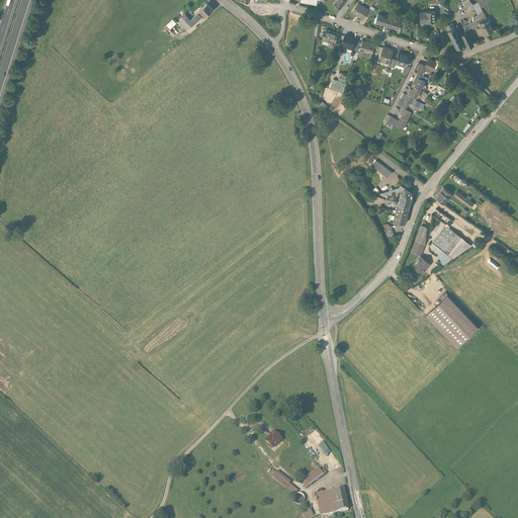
[(346,0),(336,0),(334,4),(340,9),(346,0)]
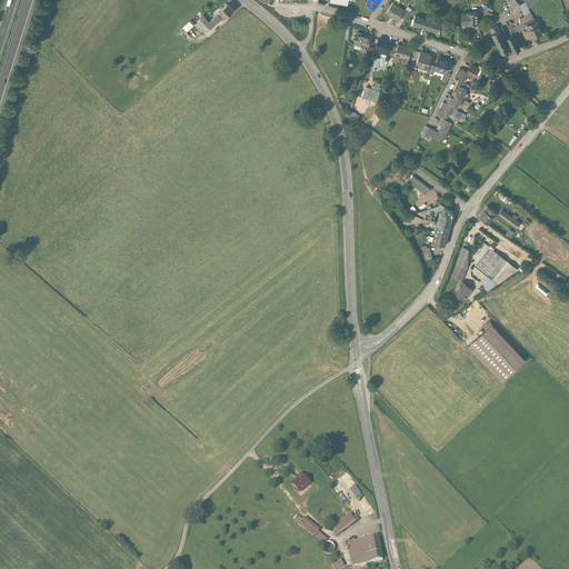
[(516,1),(515,0),(509,0),(507,1),(511,9),(519,6),(516,1)]
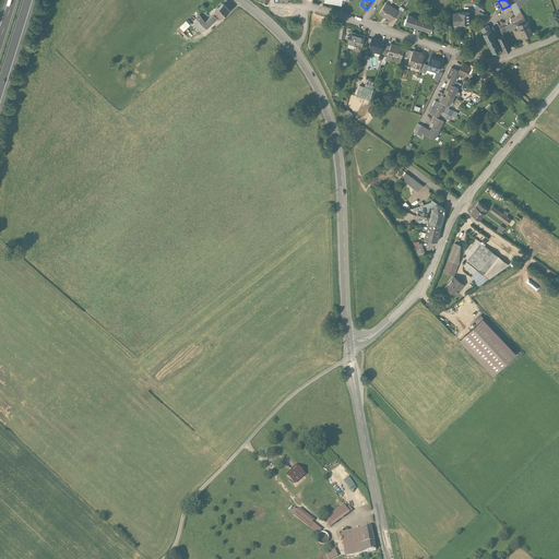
[(515,2),(510,6),(515,15),(511,18),(513,22),(524,18),(524,16),(522,12),(521,13),(519,9),(515,2)]
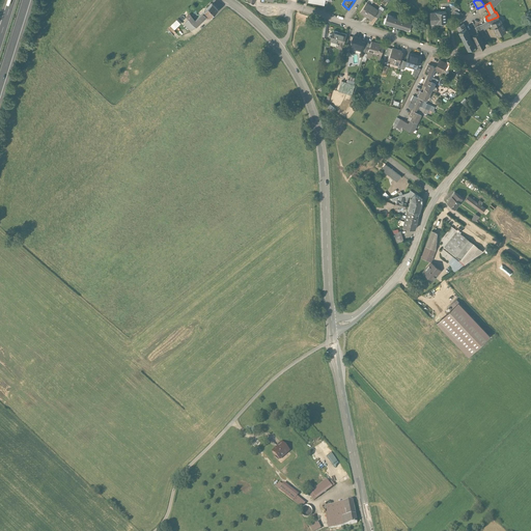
[(378,10),(367,3),(360,12),(371,20),(374,16),(378,10)]
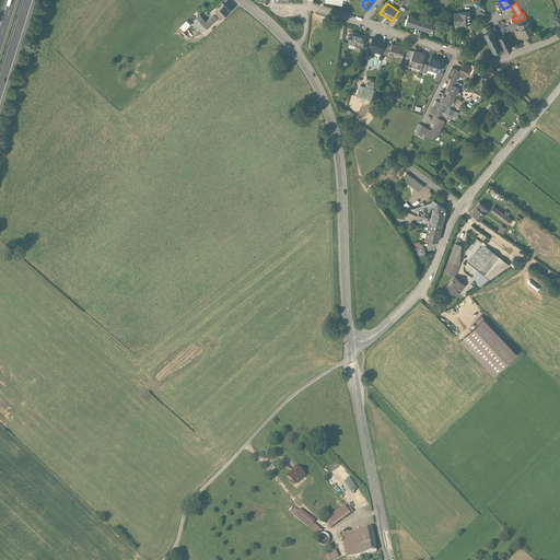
[(231,11),(224,4),(216,12),(220,18),(222,19),(231,11)]
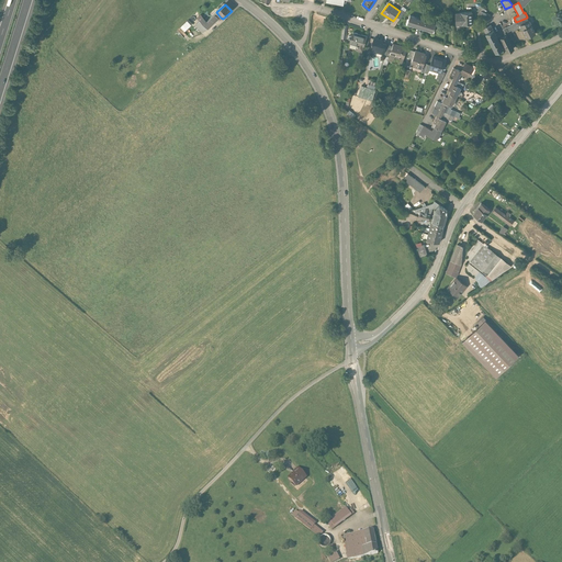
[(400,11),(396,17),(400,19),(406,9),(403,7),(400,11)]
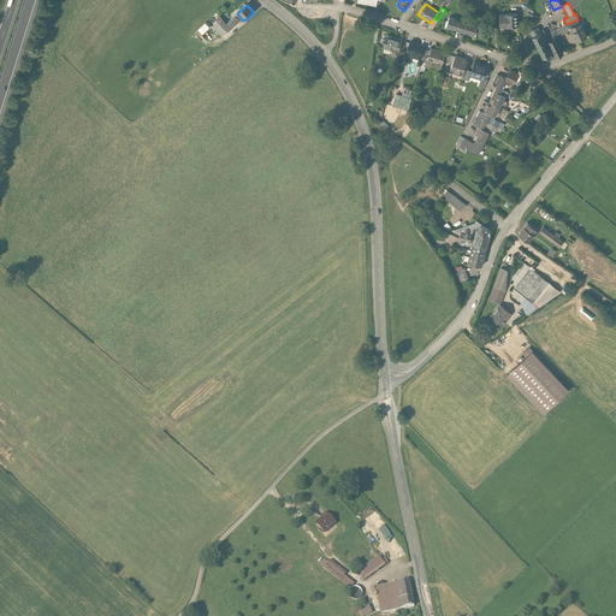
[(237,13),(226,24),(219,16),(215,21),(218,24),(213,28),(223,37),(242,19),(237,13)]
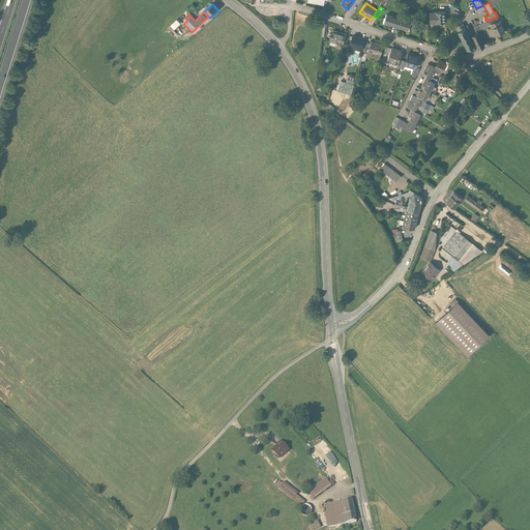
[(445,11),(430,12),(431,23),(445,22),(445,11)]
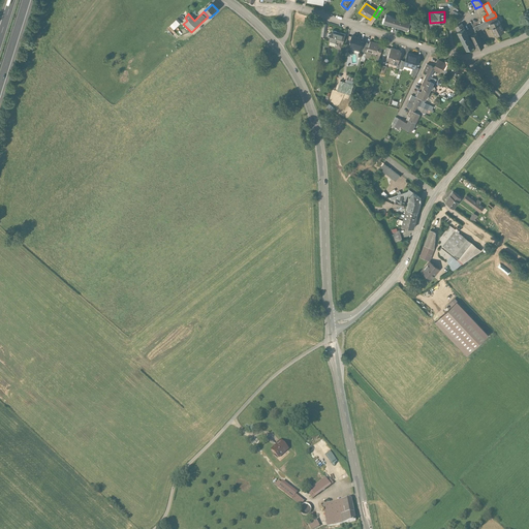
[(398,19),(385,14),(383,23),(396,27),(398,19)]
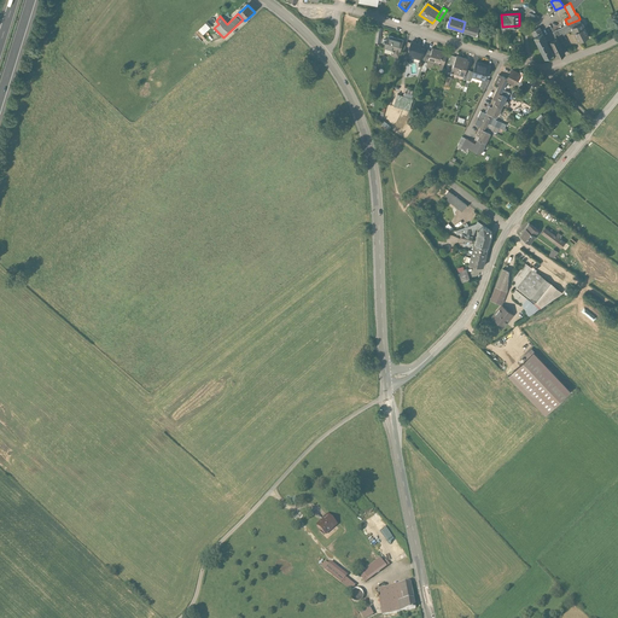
[(581,23),(579,19),(567,24),(570,31),(571,34),(575,31),(578,41),(589,36),(582,22),(581,23)]
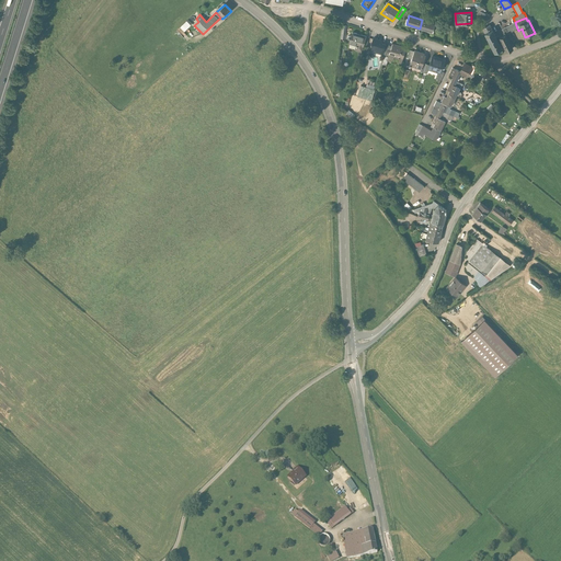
[(435,24),(422,20),(420,29),(433,33),(435,24)]
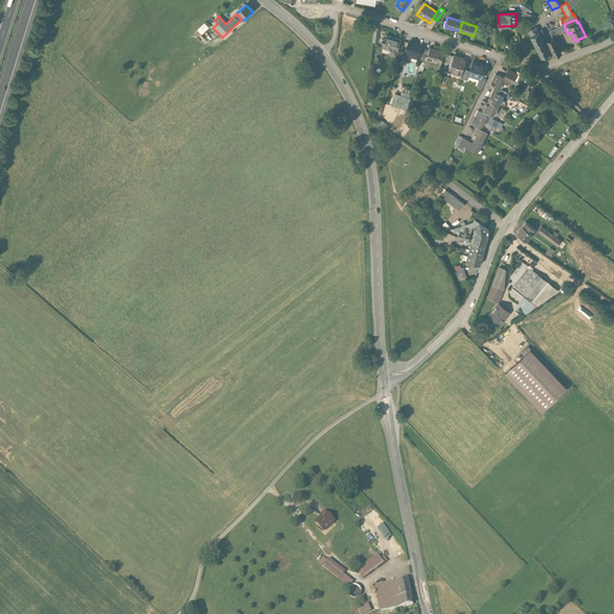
[(202,35),(210,26),(205,23),(197,30),(202,35)]
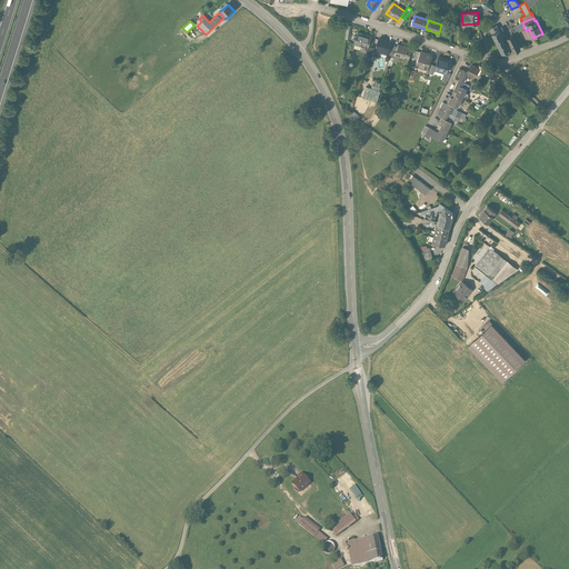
[(516,40),(519,39),(516,33),(525,29),(522,22),(510,29),(512,35),(516,40)]
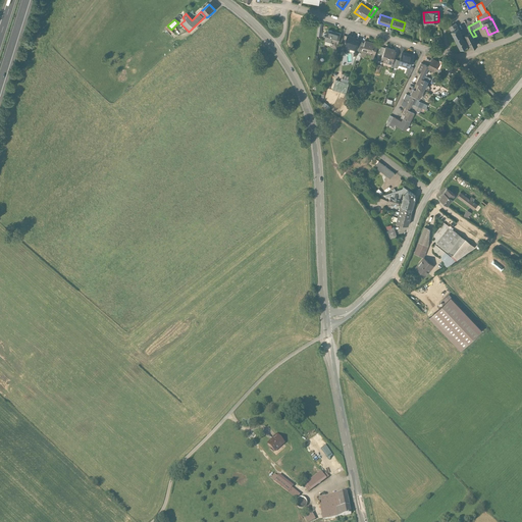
[(464,38),(456,22),(449,27),(456,41),(464,38)]
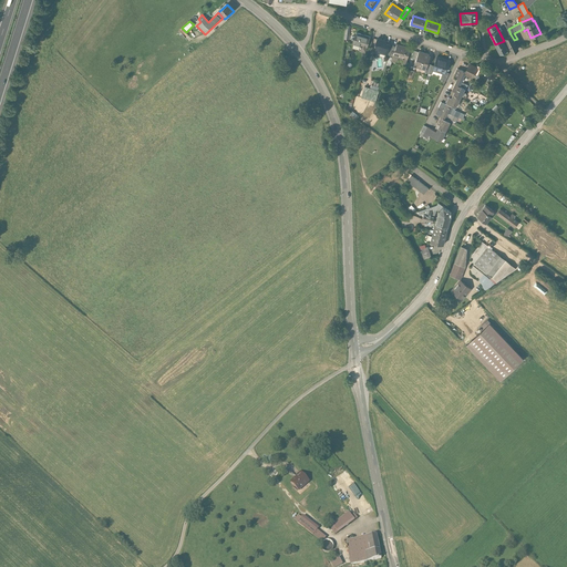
[(364,37),(356,33),(354,37),(352,35),(352,37),(351,38),(352,39),(353,40),(352,43),(353,44),(352,48),(366,51),(367,48),(370,38),(364,35),(364,37)]
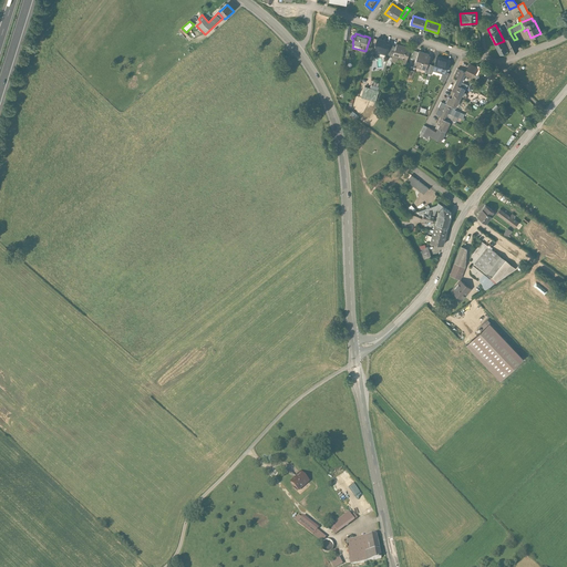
[(514,40),(511,34),(505,38),(512,53),(518,50),(514,40)]
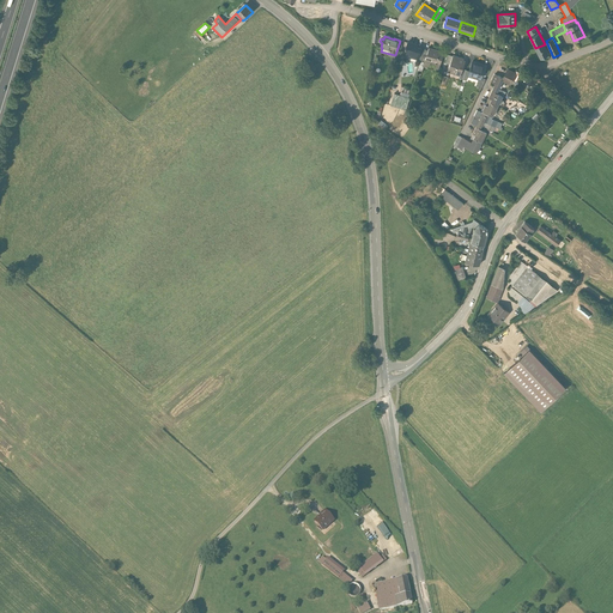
[(417,46),(408,43),(405,58),(418,61),(422,50),(417,49),(417,46)]
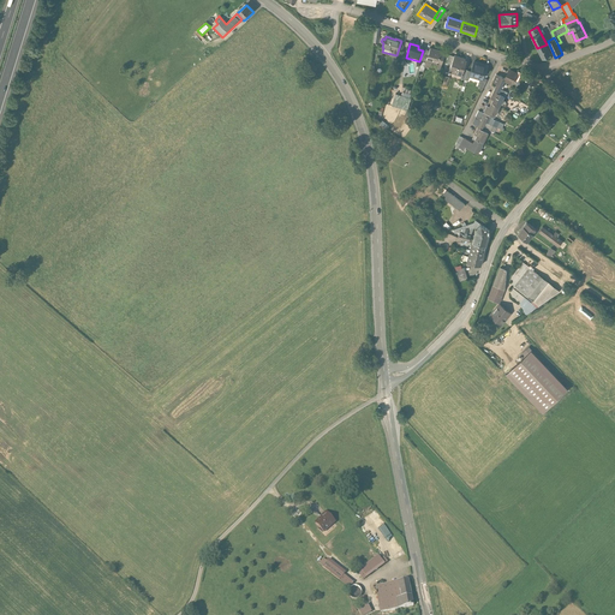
[(550,53),(547,45),(537,48),(542,58),(550,53)]
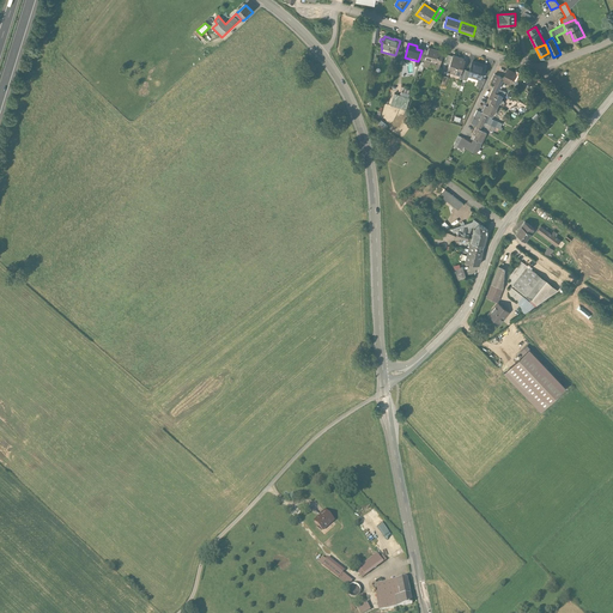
[(443,53),(429,49),(424,67),(429,70),(430,66),(435,67),(434,70),(438,71),(443,53)]
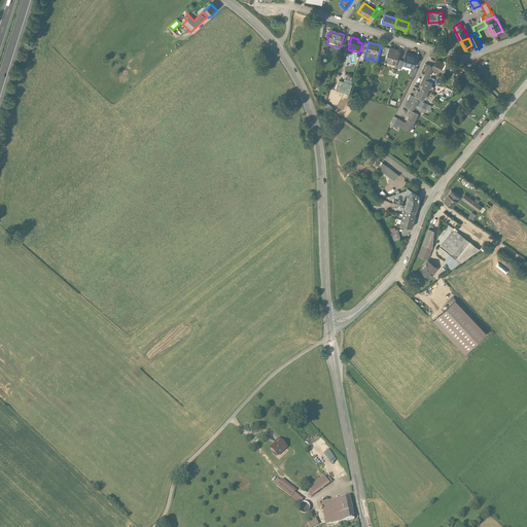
[(401,51),(389,48),(384,64),(396,67),(401,51)]
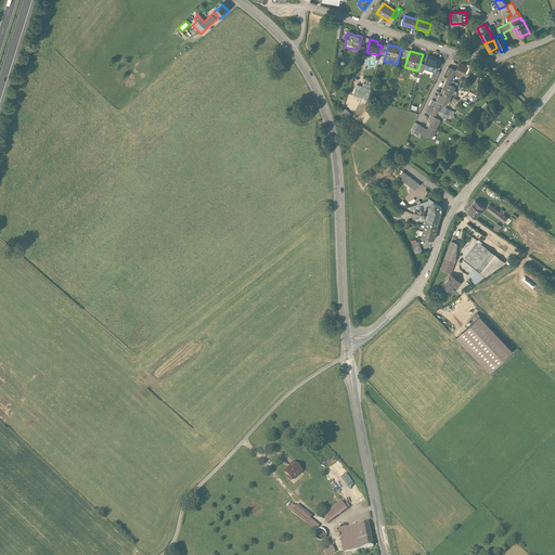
[(441,60),(427,56),(424,71),(437,75),(441,60)]
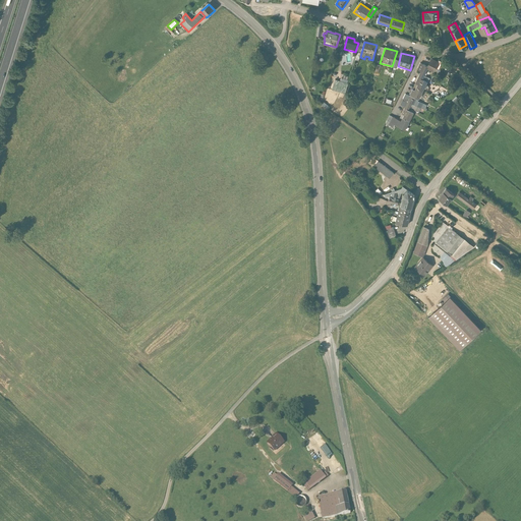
[(436,64),(429,61),(426,67),(428,68),(427,71),(431,72),(436,64)]
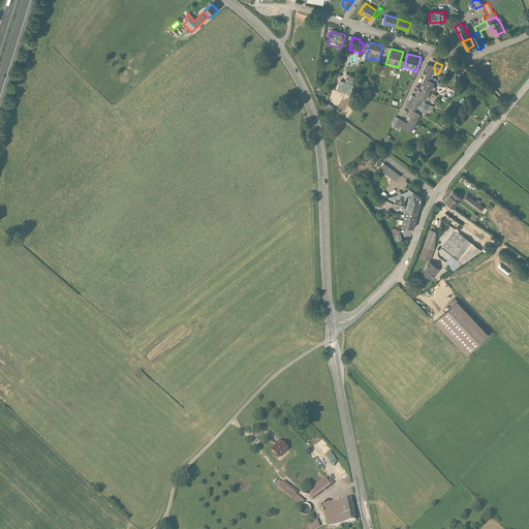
[(433,68),(427,65),(424,71),(427,73),(421,86),(424,87),(423,90),(430,94),(435,85),(429,82),(434,72),(435,69),(433,68)]
